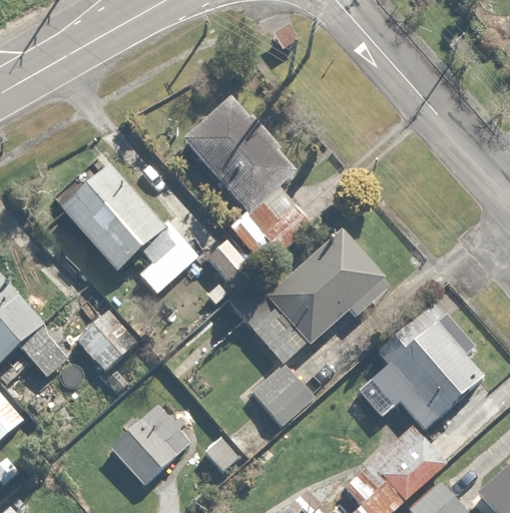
[(229,95),(183,139),(247,204),(225,225),(267,268),(317,219),(282,182),(299,166),(229,95)]
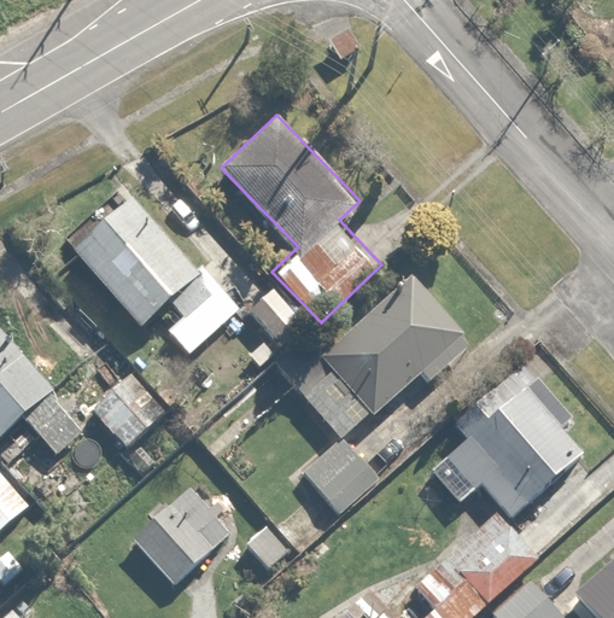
[(135,196),(75,248),(139,322),(168,297),(182,313),(164,327),(187,354),(240,308),(221,285),(209,295),(192,275),(198,269),(135,196)]
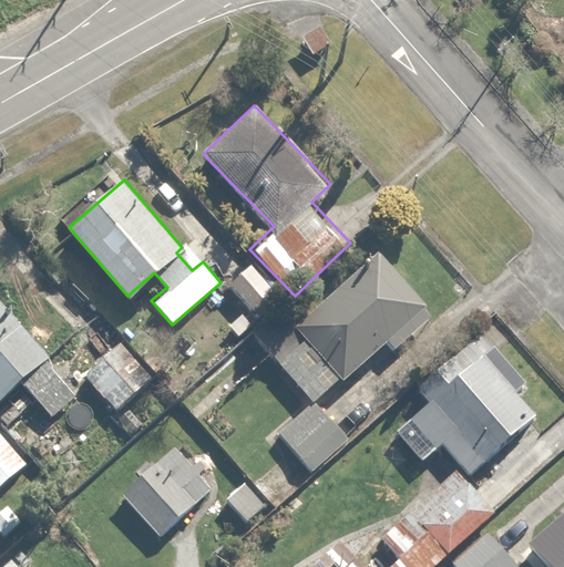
[(378,250),(295,327),(284,315),(257,340),(317,405),(427,303),(378,250)]
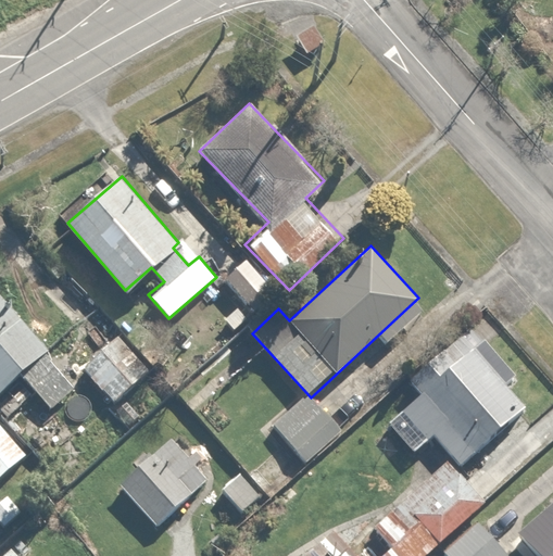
[(242,257),(224,274),(251,306),(269,290),(242,257)]
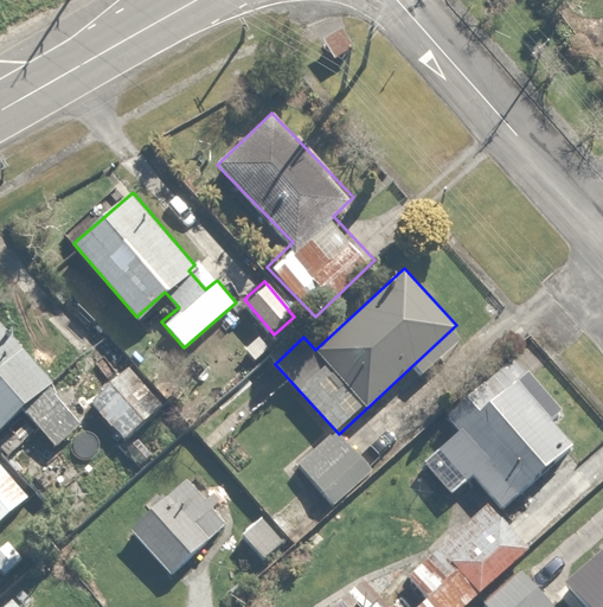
[(0,314),(0,427),(24,408),(56,447),(82,425),(50,385),(55,382),(0,314)]
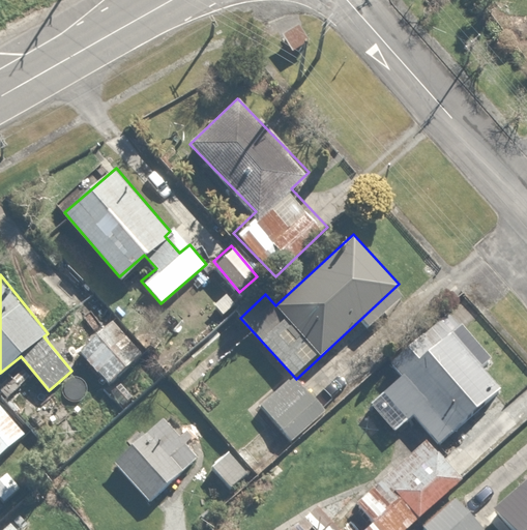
[(492,359),(469,333),(485,320),(463,296),(429,329),(389,364),(402,378),(370,407),(392,432),(413,413),(439,441),(502,384),(485,364),(492,359)]
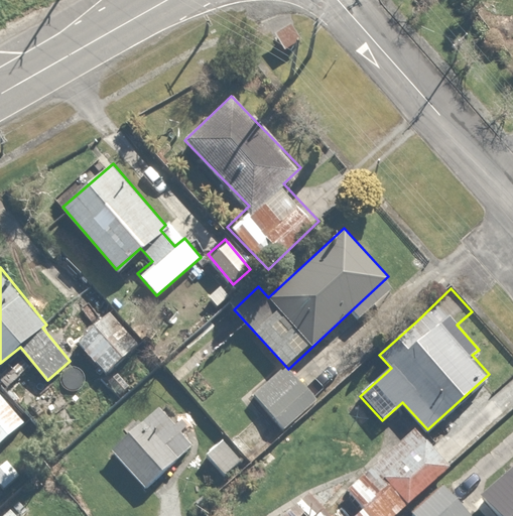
[(96,328),(78,344),(102,371),(120,356),(96,328)]
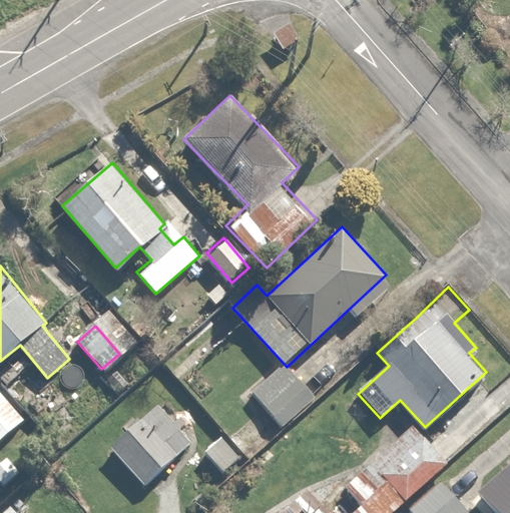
[(128,360),(104,382),(120,398),(143,376),(128,360)]
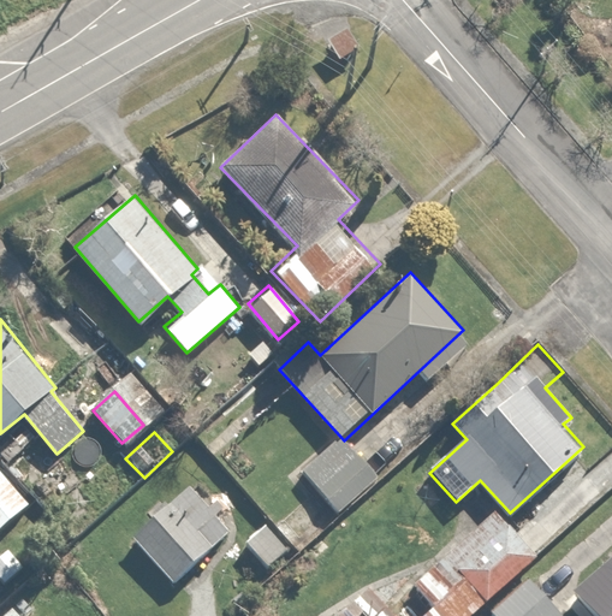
[(339,438),(304,468),(338,508),(373,478),(339,438)]
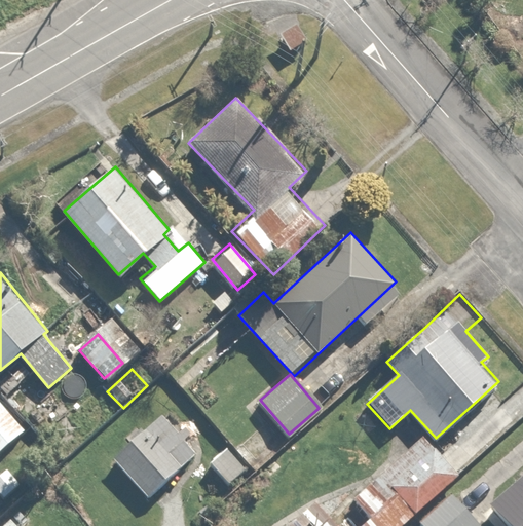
[(0,445),(22,427),(0,402),(0,445)]
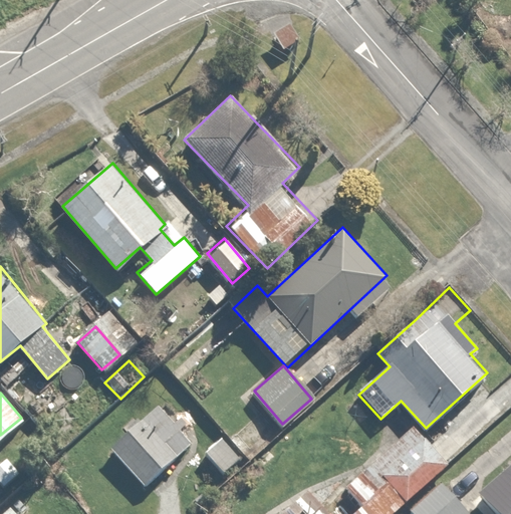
[(164,402),(111,446),(143,483),(195,439),(164,402)]
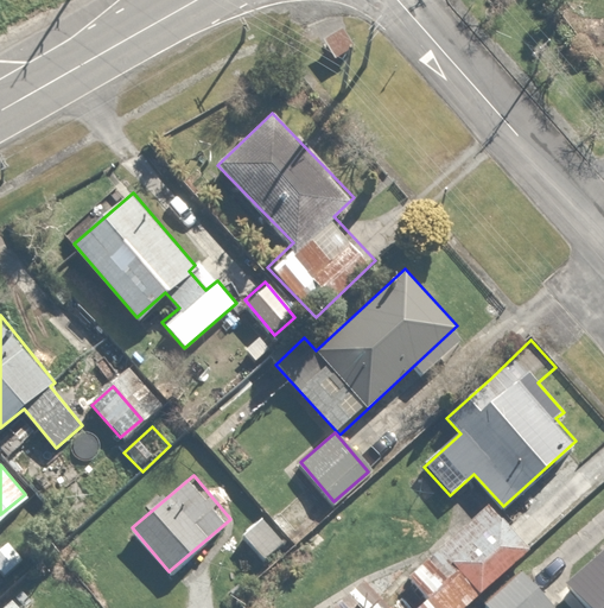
[(417,607),(457,607),(528,546),(490,502),(412,571),(432,595),(417,607)]
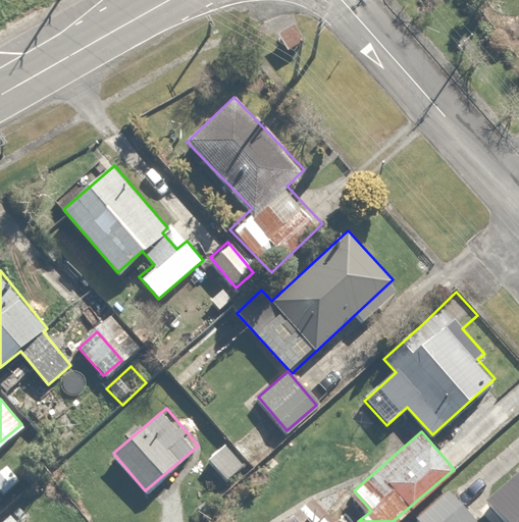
[(0,469),(0,490),(5,496),(26,475),(10,459),(0,469)]
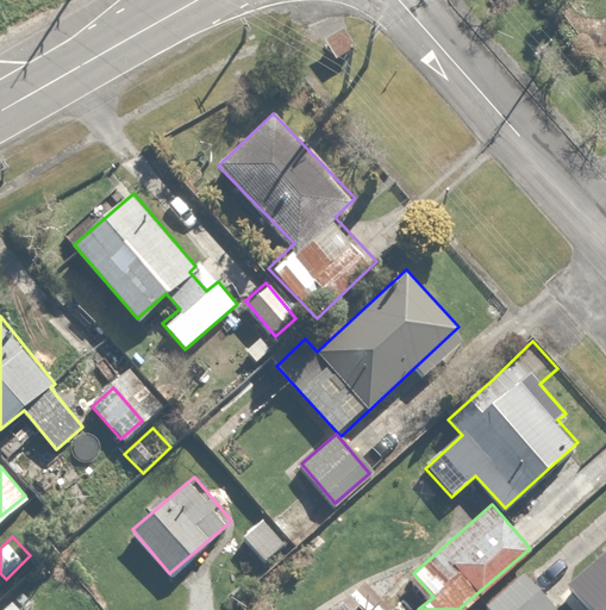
[(605,551),(567,585),(588,609),(605,609),(605,551)]
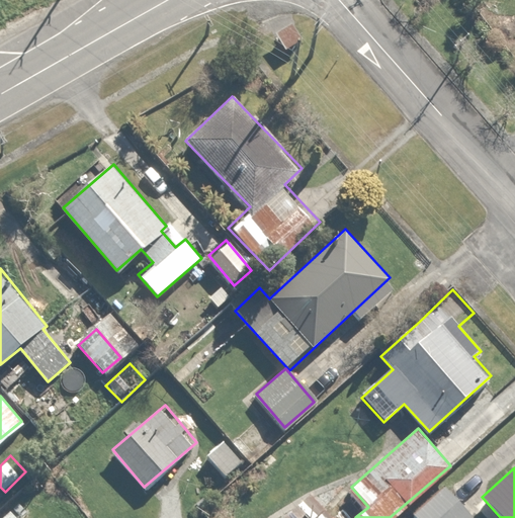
[(446,486),(412,517),(413,517),(473,517),(475,517),(446,486)]
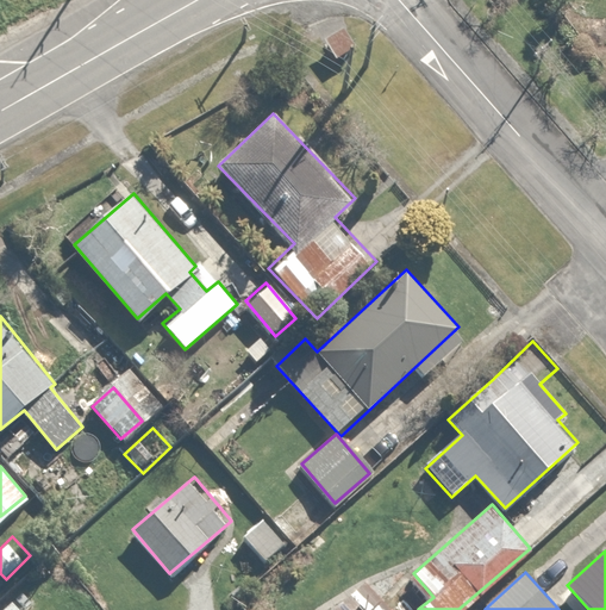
[(391,609),(361,574),(317,609),(391,609)]
